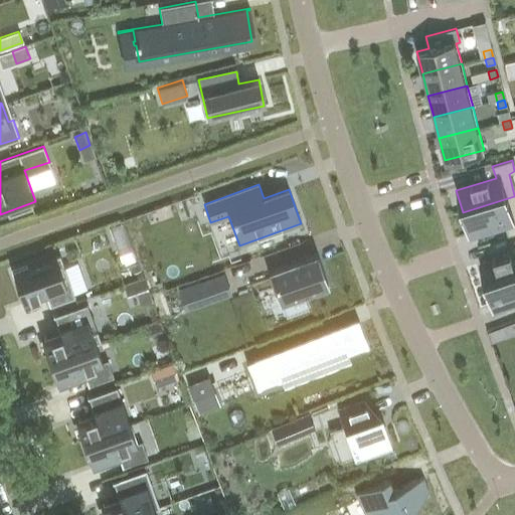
[(514,196),(463,212),(469,234),(504,224),(507,235),(514,232),(514,196)]
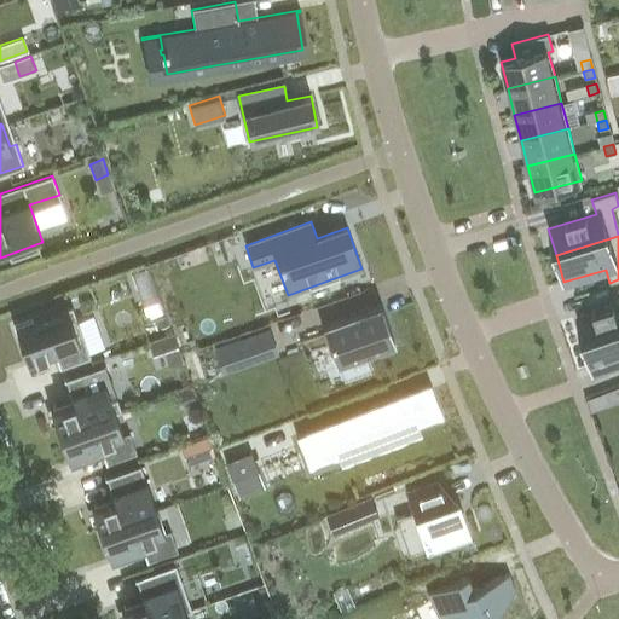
[(618,302),(576,318),(585,345),(618,333),(618,288),(618,289),(618,302)]
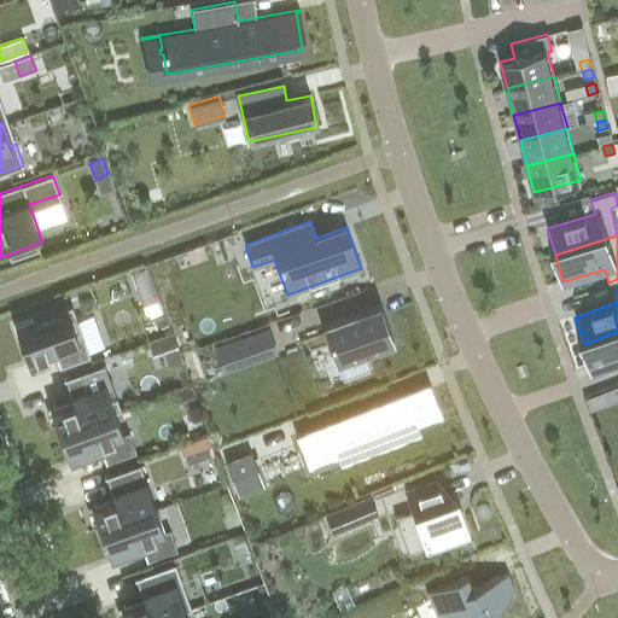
[(380,303),(320,325),(334,366),(395,343),(380,303)]
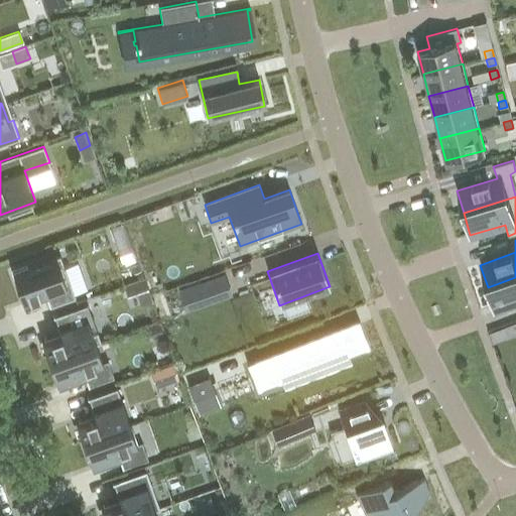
[(75,298),(59,255),(12,272),(23,302),(45,294),(50,307),(75,298)]
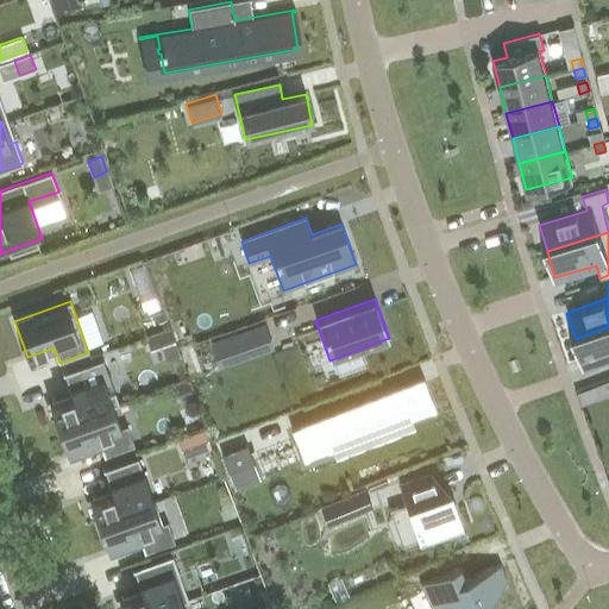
[(163,312),(154,315),(157,325),(165,321),(163,312)]
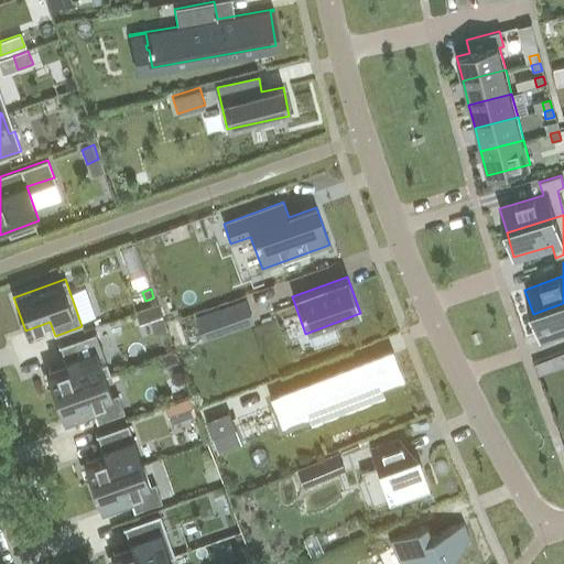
[(243,301),(197,317),(206,340),(251,324),(243,301)]
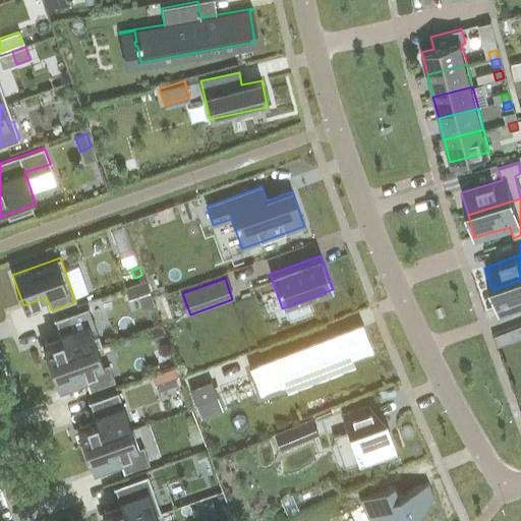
[(520,280),(493,290),(500,311),(520,304),(520,280)]
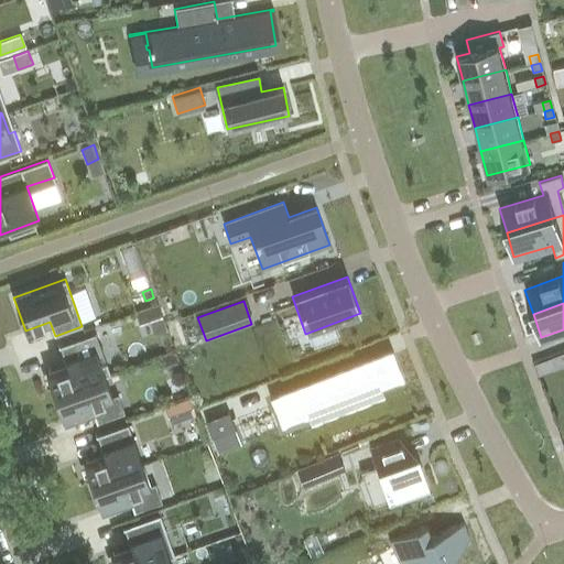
[(158,305),(136,313),(140,325),(162,317),(158,305)]
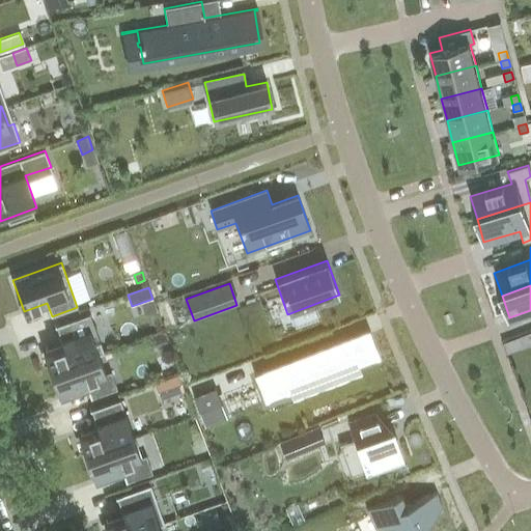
[(60,344),(42,352),(49,371),(99,354),(103,353),(95,333),(89,315),(55,328),(60,344)]
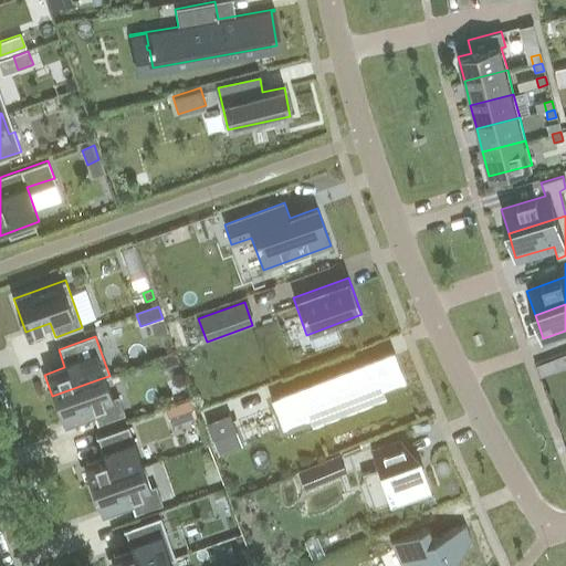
[(338,371),(339,375),(332,378),(331,375),(271,398),(279,419),(280,419),(282,425),(281,425),(282,428),(311,418),(308,410),(338,399),(341,406),(380,390),(405,381),(392,350),(338,371)]
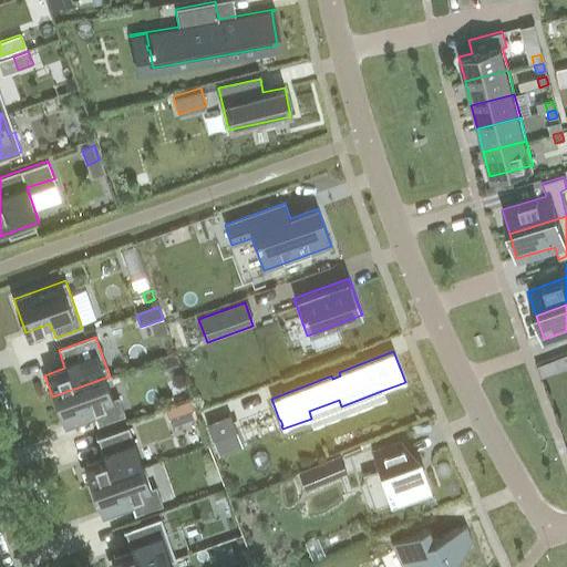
[(553,361),(537,367),(542,379),(557,373),(553,361)]
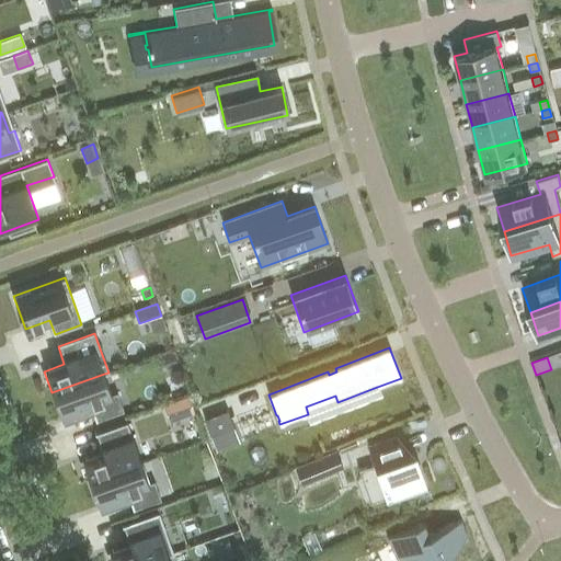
[(104,374),(52,392),(60,420),(91,409),(95,421),(122,412),(115,393),(112,395),(104,374)]
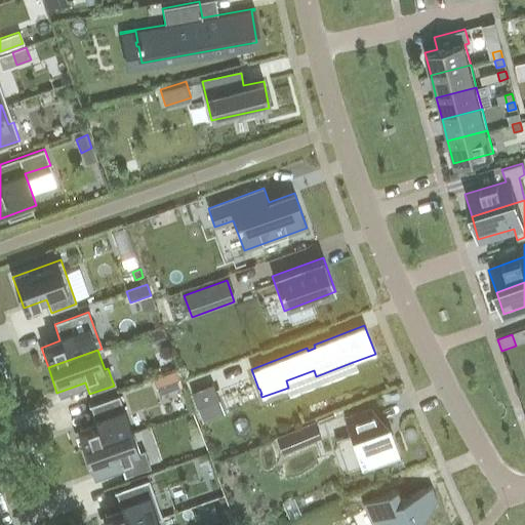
[(176,371),(154,379),(160,396),(183,388),(176,371)]
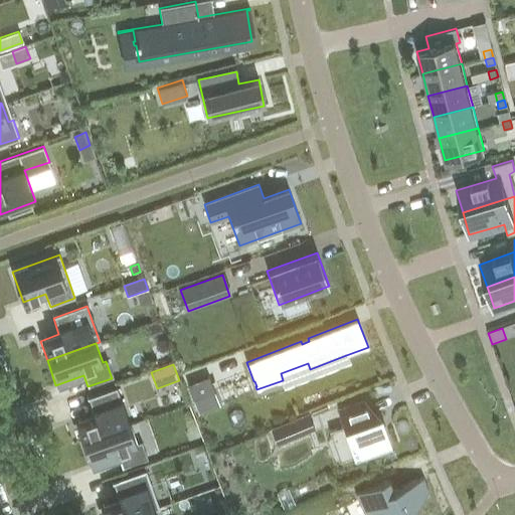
[(208,377),(188,385),(198,412),(219,404),(208,377)]
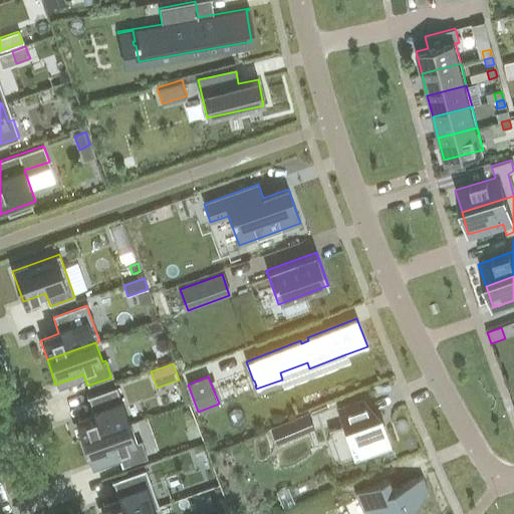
[(74,422),(80,441),(129,424),(115,387),(87,397),(93,415),(74,422)]
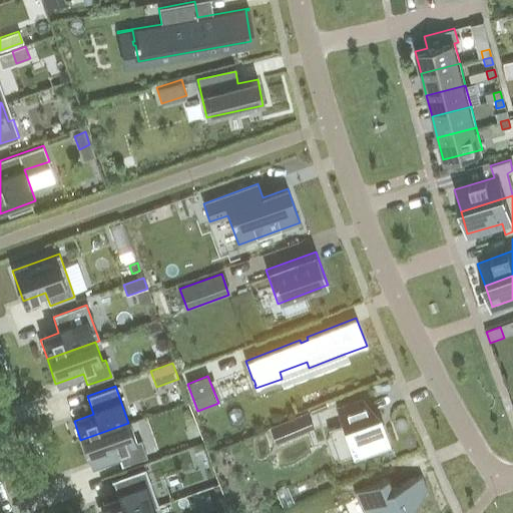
[(343,424),(328,429),(336,452),(359,444),(362,451),(373,447),(388,441),(383,426),(378,412),(374,413),(368,416),(362,400),(337,408),(343,424)]
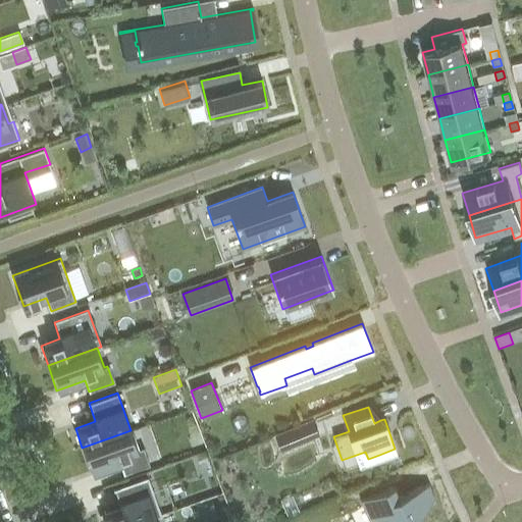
[(312,419),(294,427),(300,441),(319,434),(312,419)]
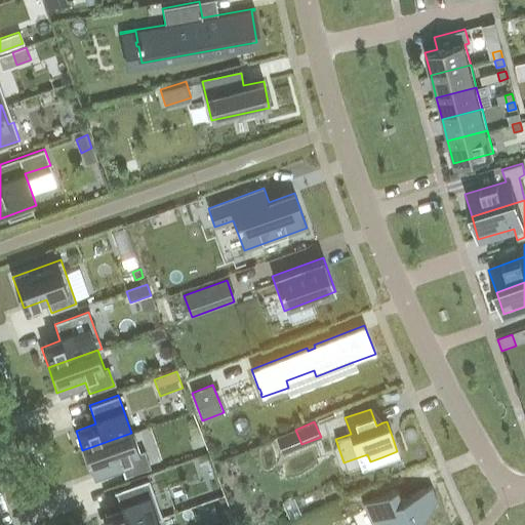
[(131,433),(82,450),(91,476),(120,466),(124,477),(149,469),(143,451),(138,452),(131,433)]
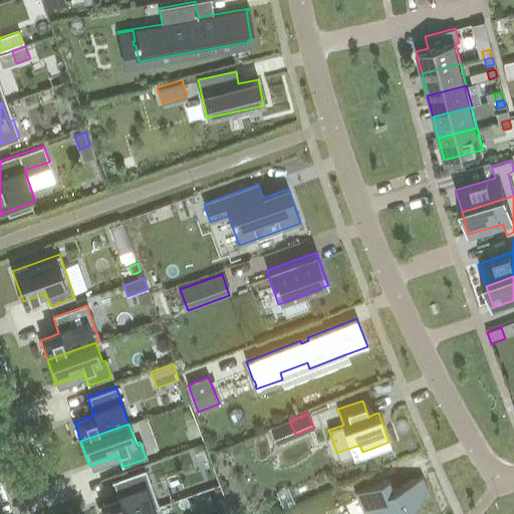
[(102,513),(141,513),(155,509),(159,508),(146,470),(112,482),(118,500),(100,506),(102,513)]
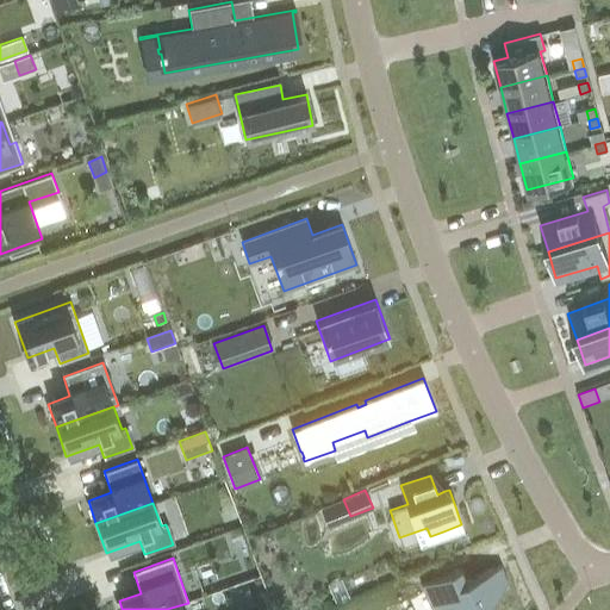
[(460,568),(421,585),(425,595),(431,592),(439,609),(444,609),(485,609),(508,579),(502,568),(466,584),(460,568)]
